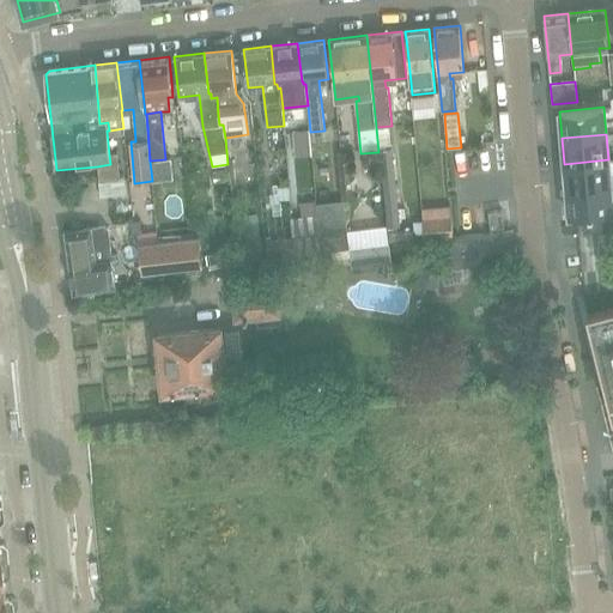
[(393,151),(380,152),(388,226),(401,226),(393,151)]
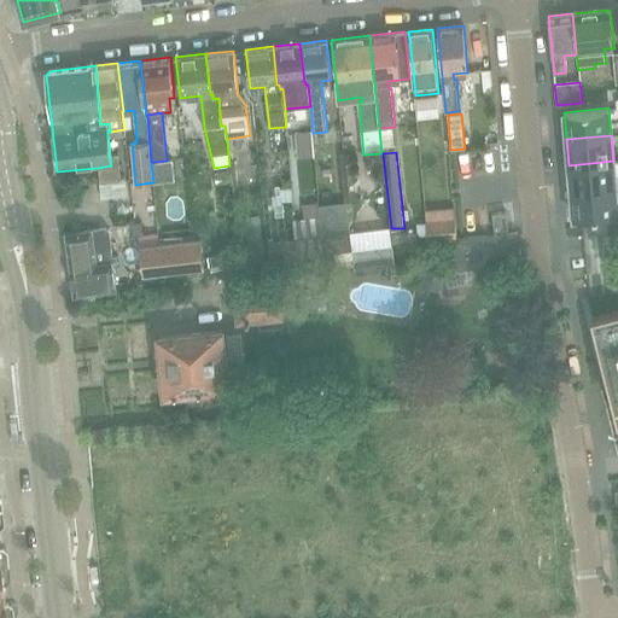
[(117,155),(110,156),(111,165),(98,168),(100,184),(121,181),(117,155)]
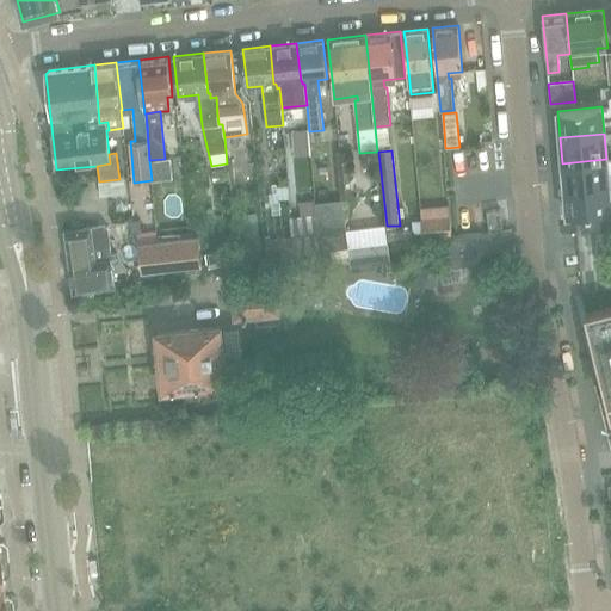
[(562,164),(565,189),(609,185),(606,159),(562,164)]
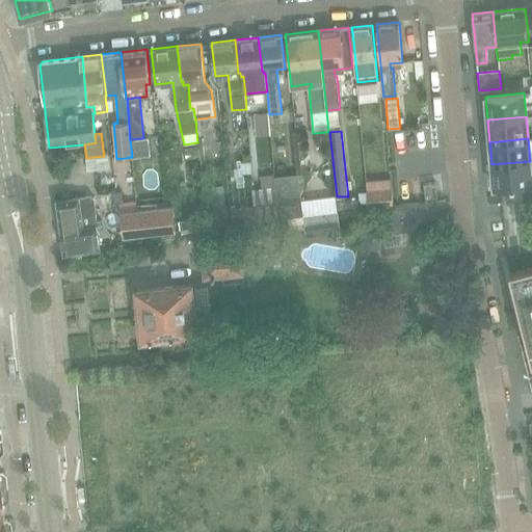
[(108,168),(107,156),(86,158),(87,170),(108,168)]
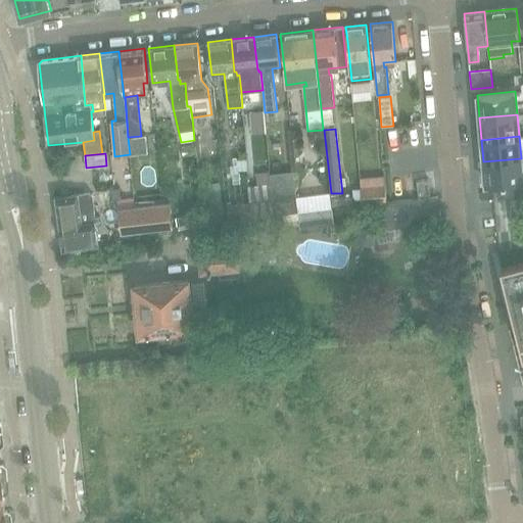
[(483,161),(485,185),(522,181),(521,158),(483,161)]
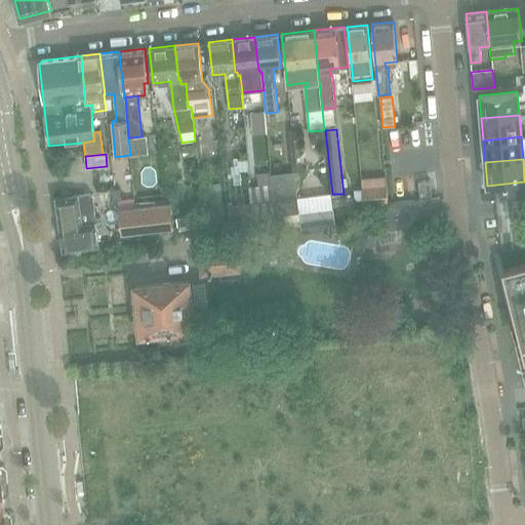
[(363,204),(389,201),(387,176),(361,179),(363,204)]
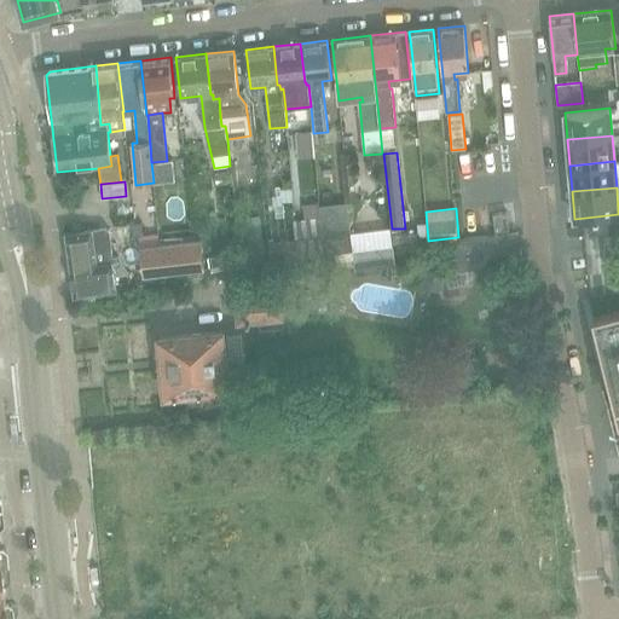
[(495,231),(509,230),(507,212),(492,213),(495,231)]
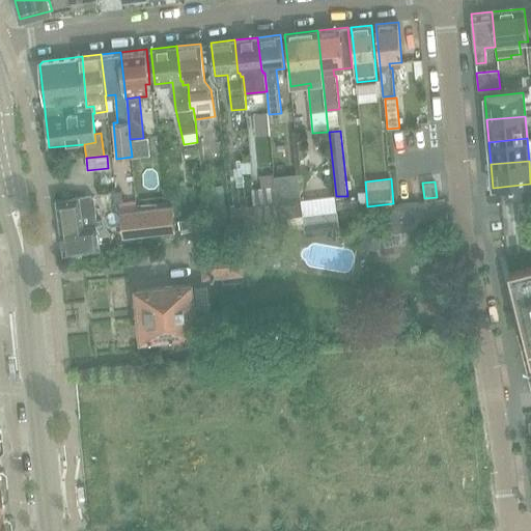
[(202,187),(205,210),(207,226),(227,224),(223,185),(202,187)]
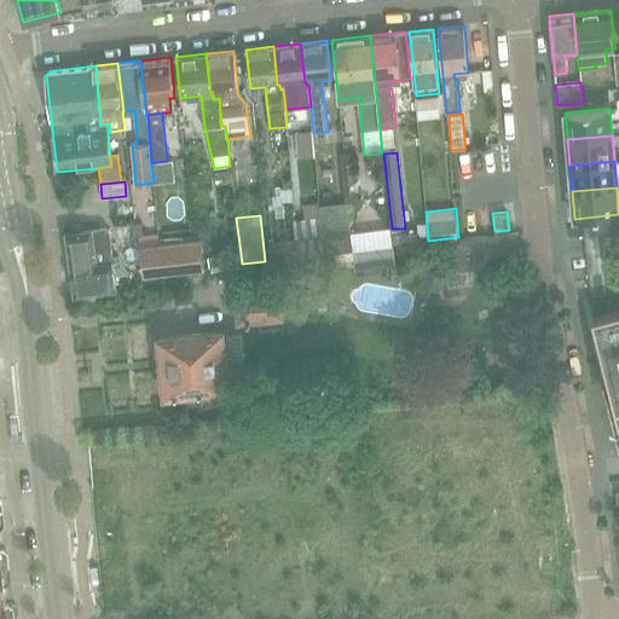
[(320,219),(323,239),(325,254),(353,250),(348,215),(320,219)]
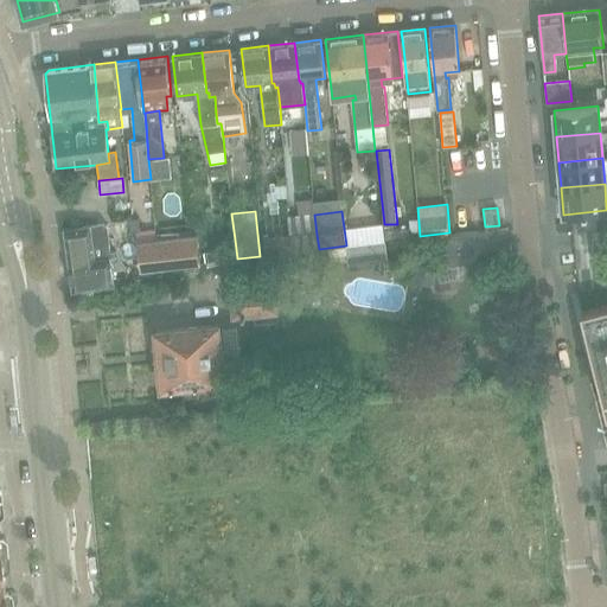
[(91,224),(87,224),(64,228),(69,262),(112,257),(112,253),(110,242),(94,244),(91,224)]
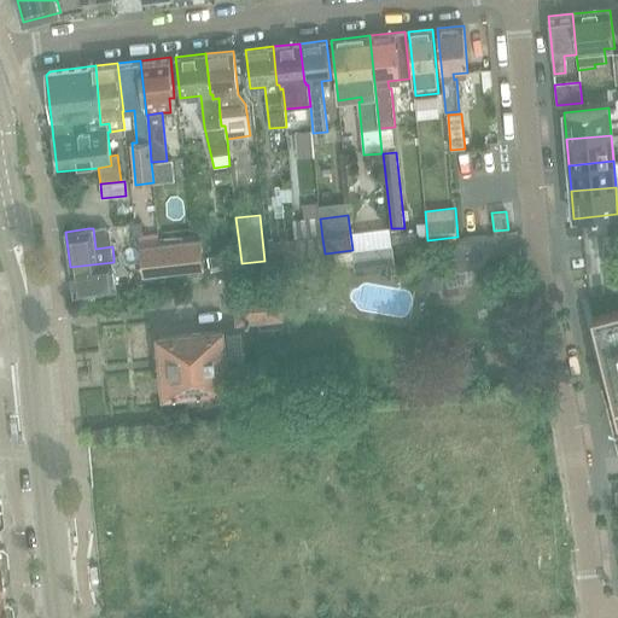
[(517,232),(516,232),(449,242),(454,272),(522,262),(517,232)]
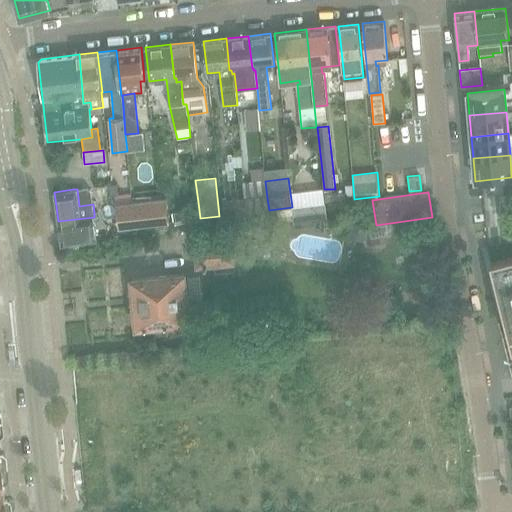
[(167,206),(166,197),(116,203),(118,224),(122,227),(169,222),(167,206)]
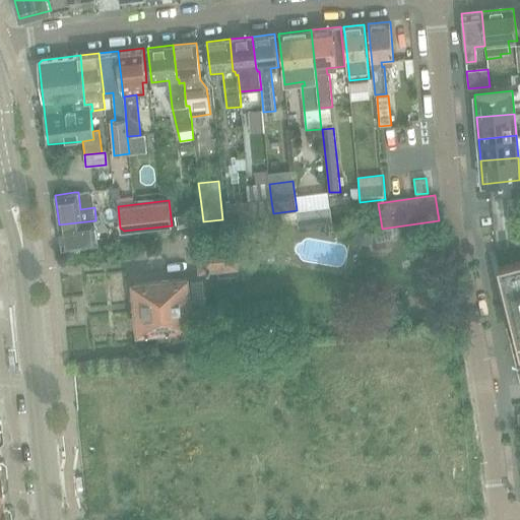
[(248,201),(224,203),(226,218),(250,216),(248,201)]
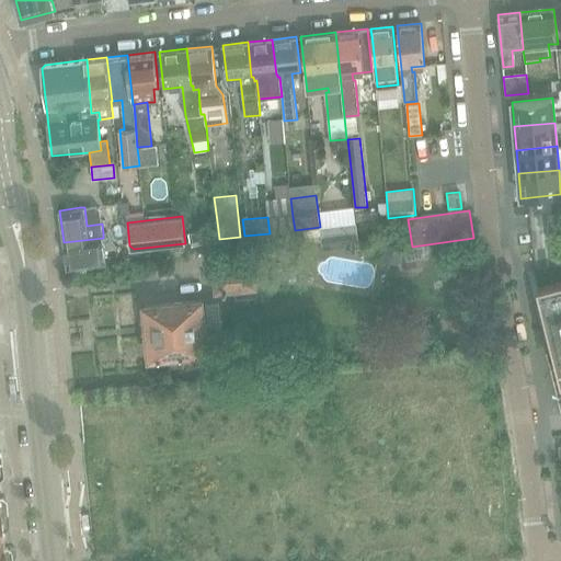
[(219,239),(217,221),(203,222),(203,231),(190,232),(189,225),(183,226),(185,243),(219,239)]
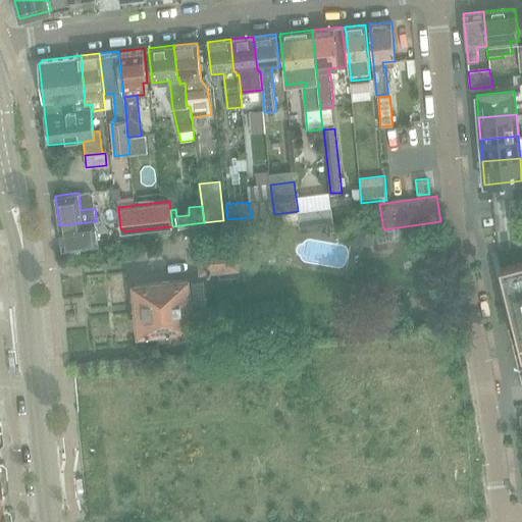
[(100,216),(96,217),(96,221),(59,225),(62,250),(99,244),(96,226),(101,226),(100,216)]
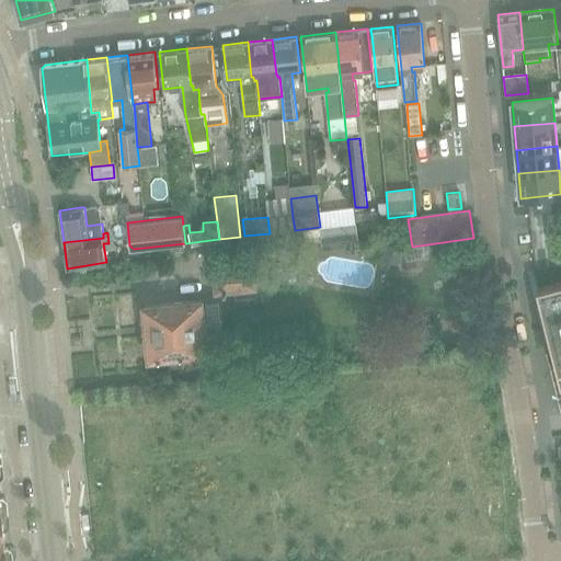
[(281,270),(278,252),(260,254),(262,272),(281,270)]
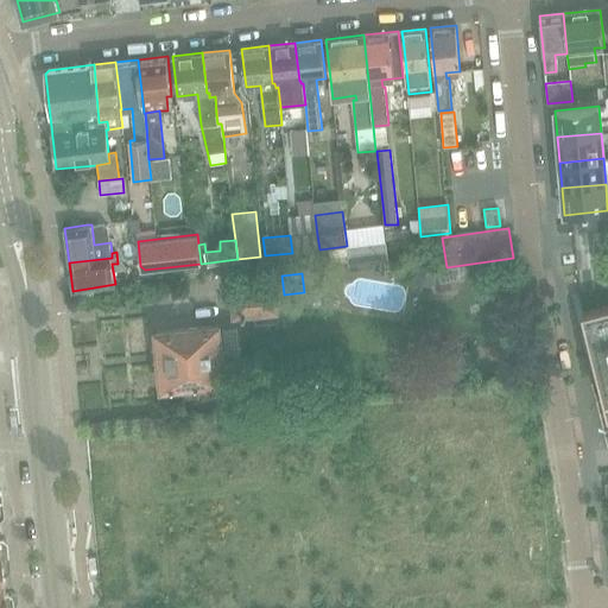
[(274,303),(273,285),(230,289),(233,316),(276,314),(297,311),(296,302),(274,303)]
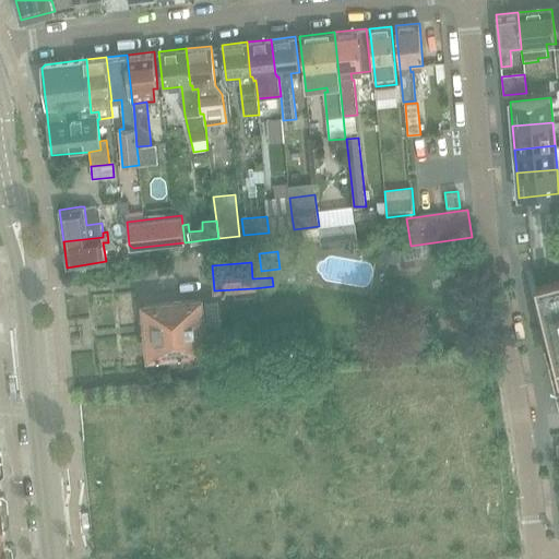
[(558,382),(558,381),(558,281),(535,287),(558,382)]
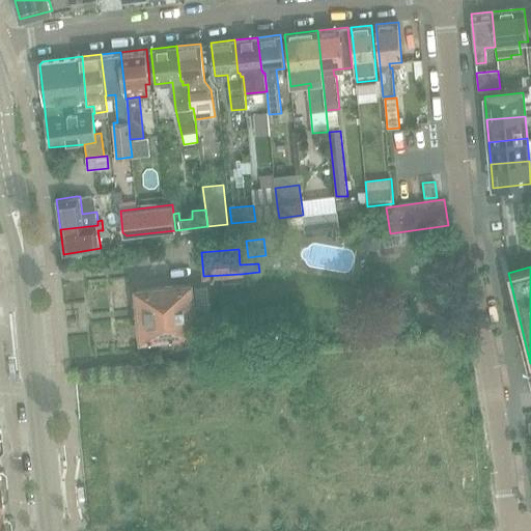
[(190,283),(137,288),(141,338),(195,333),(190,283)]
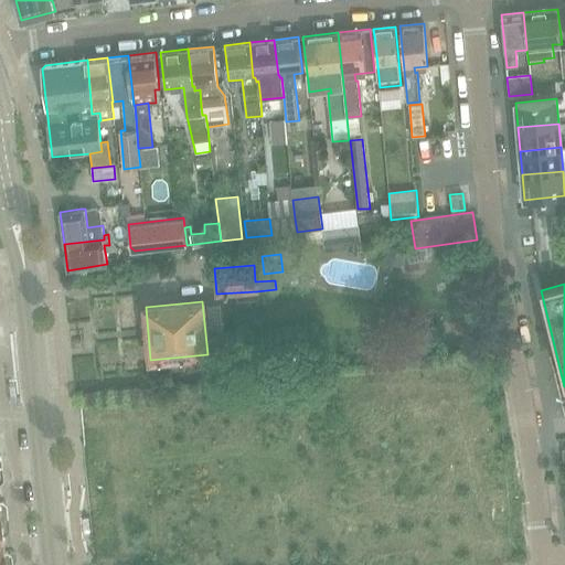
[(2,550),(1,541),(0,541),(0,564),(9,564),(11,563),(10,553),(6,550),(2,550)]
